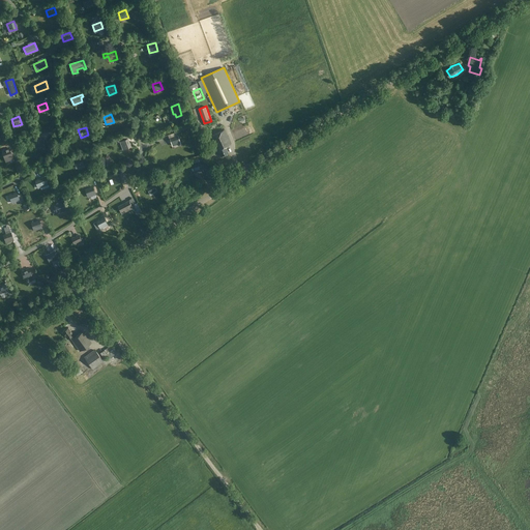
[(231,144),(224,129),(210,136),(216,150),(217,149),(221,156),(228,153),(225,146),(231,144)]
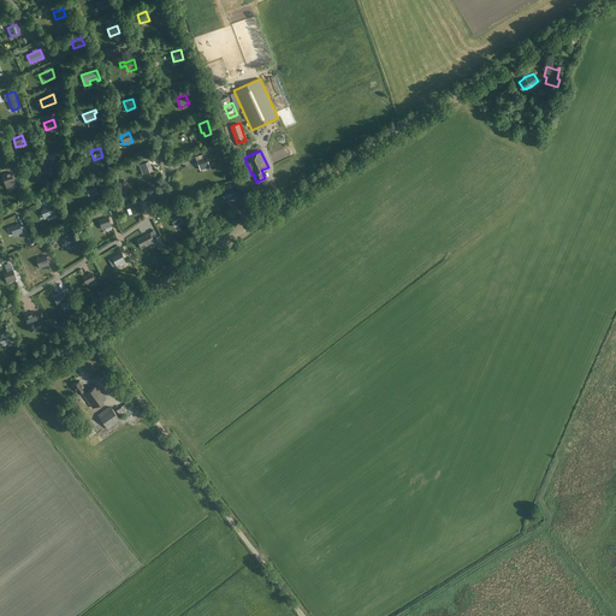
[(209,166),(207,158),(197,160),(201,170),(209,166)]
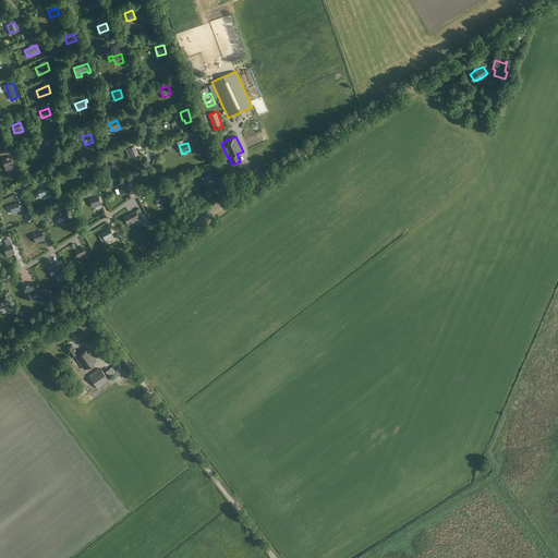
[(47,153),(45,146),(36,149),(38,156),(47,153)]
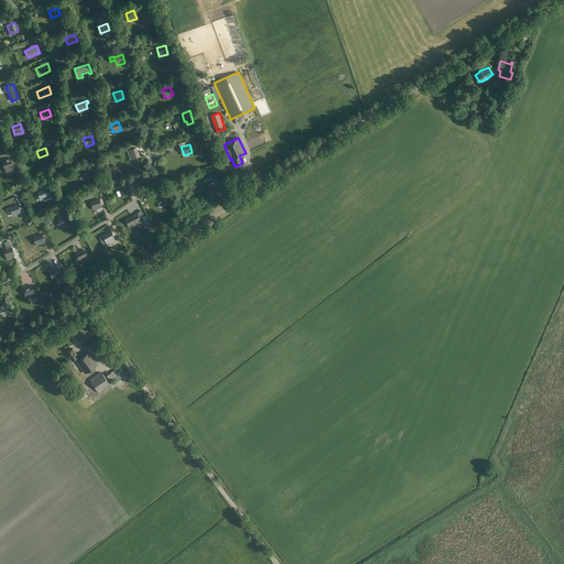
[(139,155),(137,148),(128,151),(131,159),(139,155)]
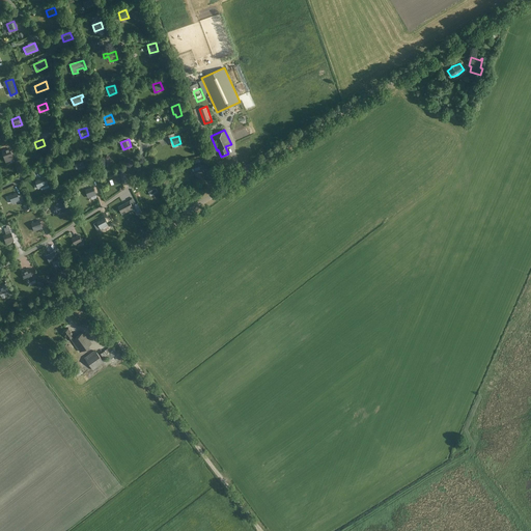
[(14,160),(11,151),(3,155),(6,162),(14,160)]
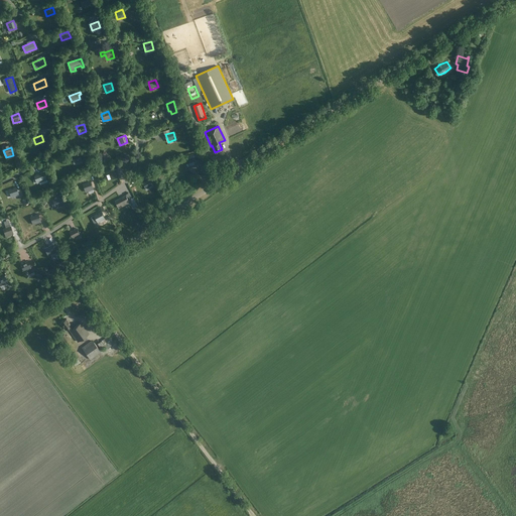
[(81,157),(79,153),(72,156),(75,163),(85,160),(84,156),(81,157)]
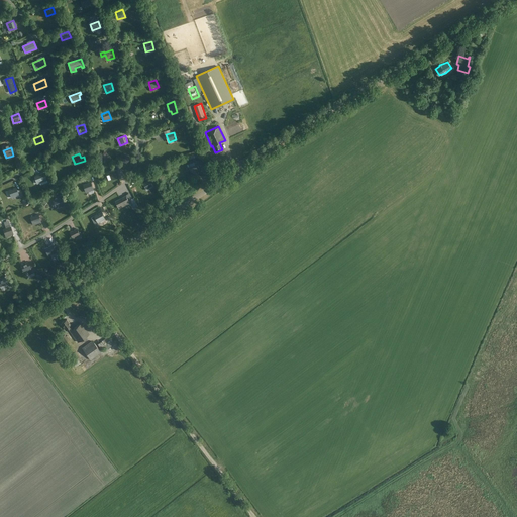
[(198,166),(196,158),(188,160),(190,168),(198,166)]
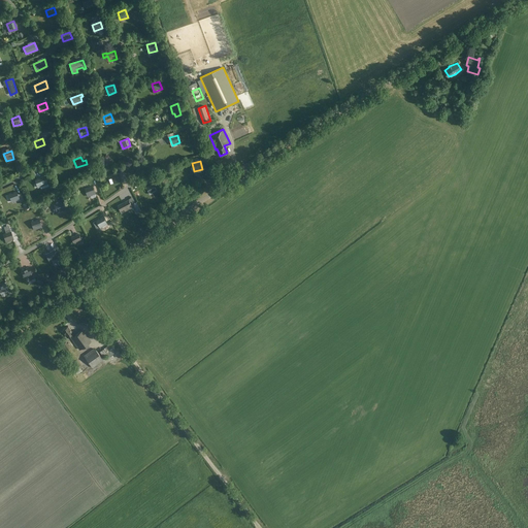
[(122,180),(119,173),(111,175),(113,183),(122,180)]
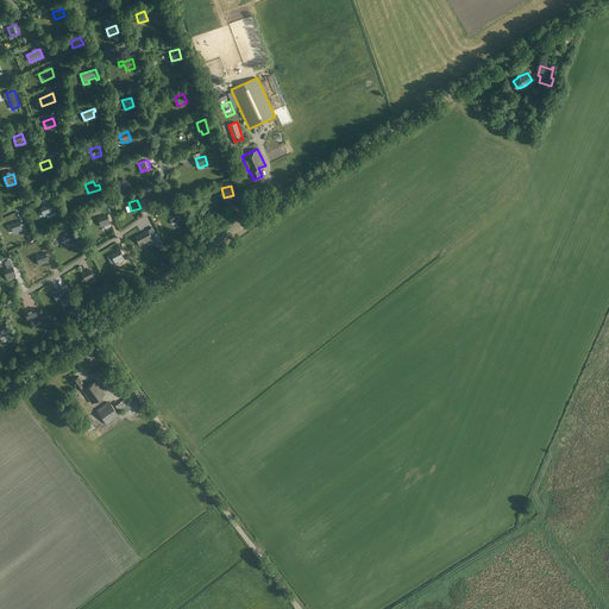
[(55,212),(52,203),(41,207),(44,217),(55,212)]
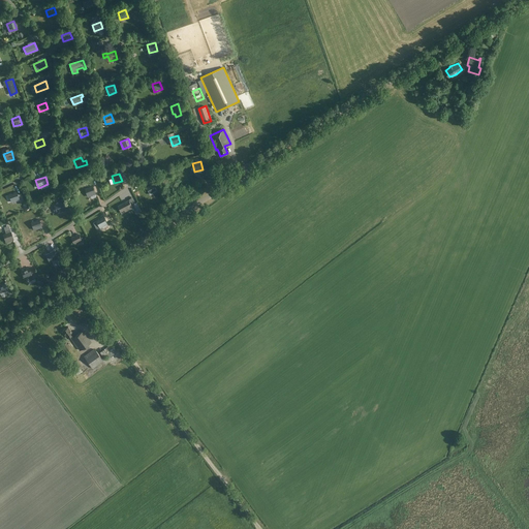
[(157,191),(154,184),(147,187),(150,194),(157,191)]
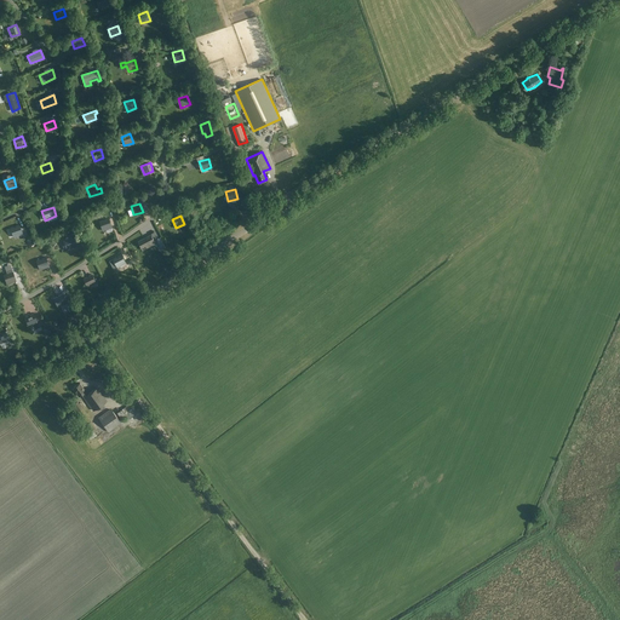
[(112,228),(109,218),(101,222),(103,230),(112,228)]
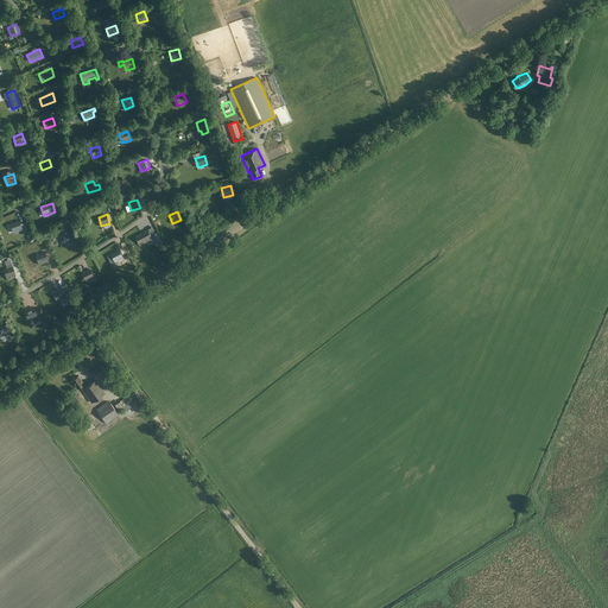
[(25,222),(20,223),(20,221),(11,223),(13,233),(23,229),(23,232),(27,230),(25,222)]
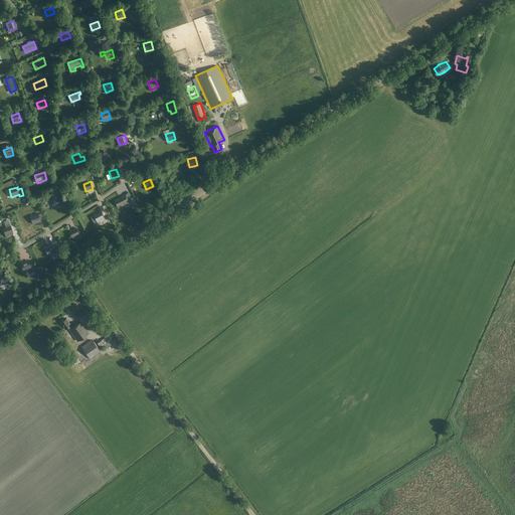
[(129,202),(125,195),(115,201),(118,208),(129,202)]
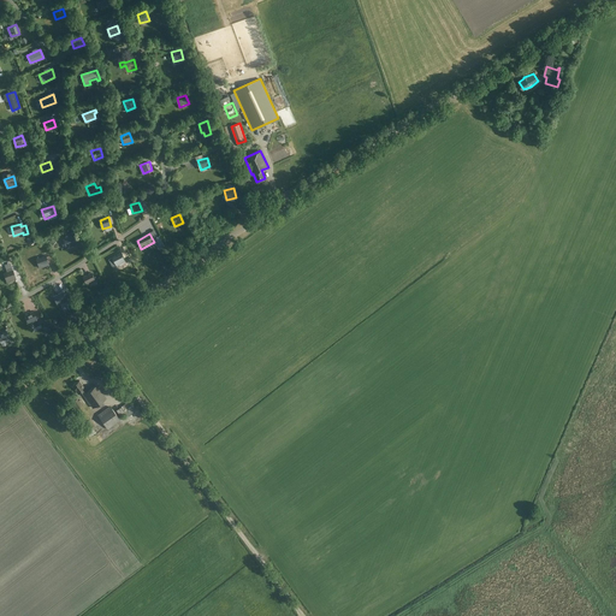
[(80,244),(76,235),(64,240),(66,248),(80,244)]
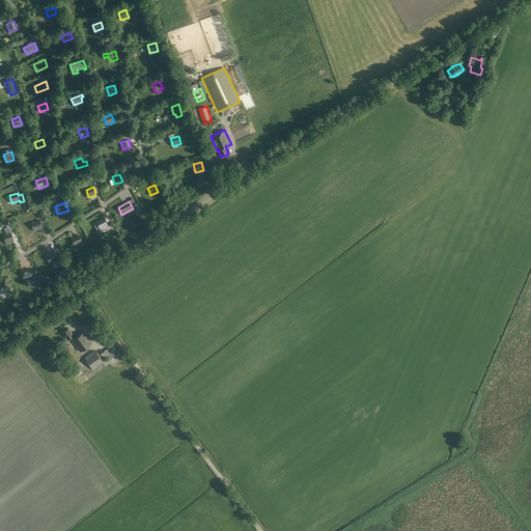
[(108,225),(104,218),(96,222),(101,229),(108,225)]
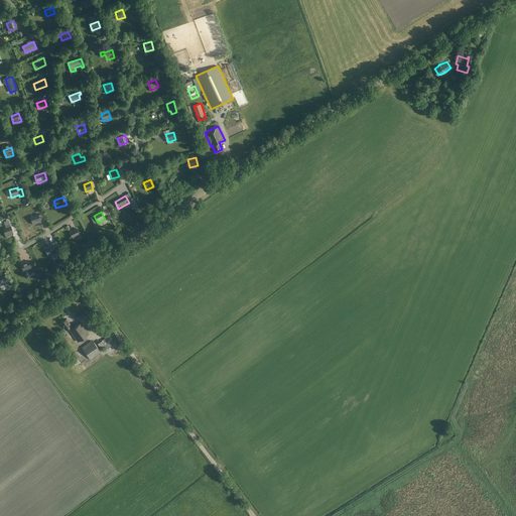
[(41,222),(38,215),(31,217),(33,225),(41,222)]
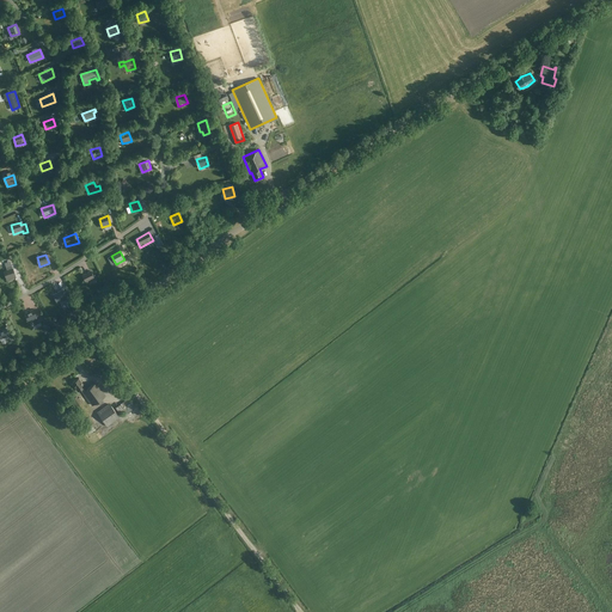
[(16,277),(13,269),(4,271),(7,281),(16,277)]
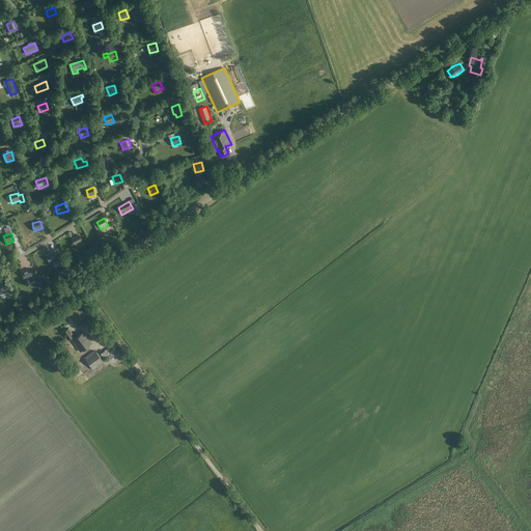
[(83,243),(79,235),(72,239),(76,246),(83,243)]
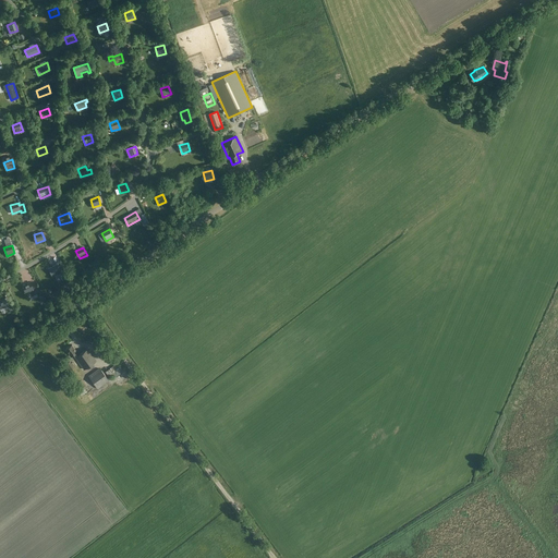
[(58,268),(57,265),(49,269),(52,277),(60,273),(63,278),(62,278),(63,280),(68,278),(61,267),(58,268)]
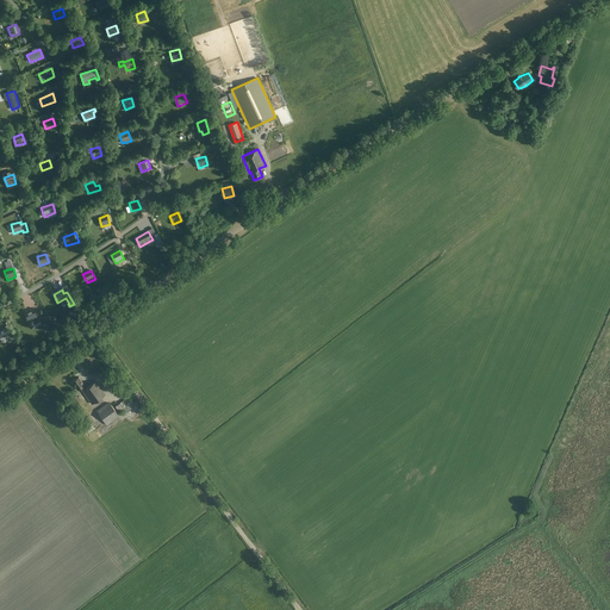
[(39,322),(35,310),(25,313),(29,322),(32,321),(33,324),(39,322)]
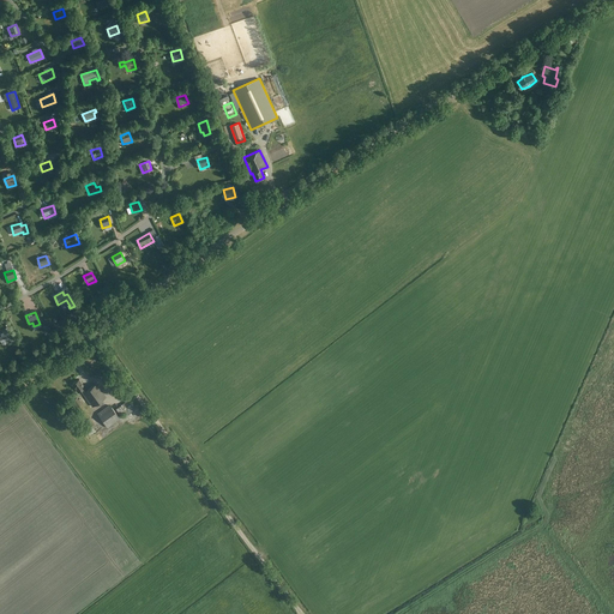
[(10,338),(6,330),(0,332),(0,339),(1,342),(10,338)]
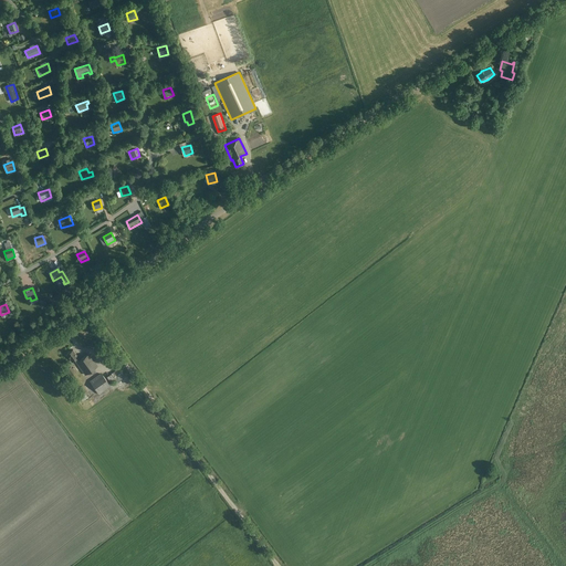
[(77,356),(73,349),(66,354),(72,362),(74,360),(85,375),(97,366),(88,354),(81,359),(79,355),(77,356)]
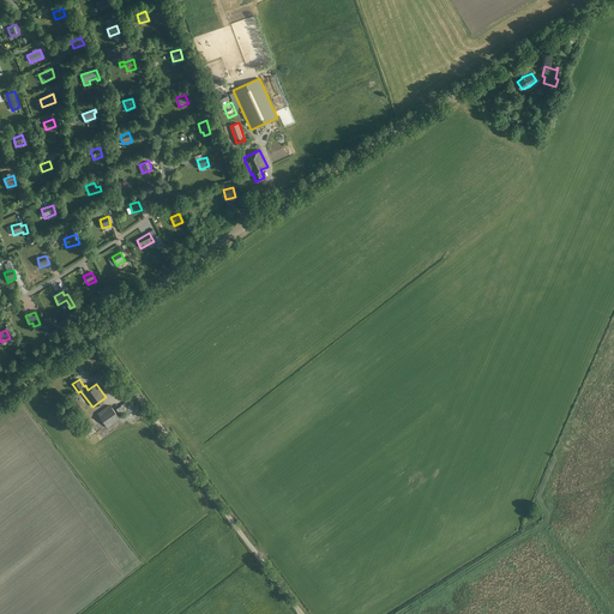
[(78,401),(77,398),(72,402),(76,405),(76,407),(77,409),(83,404),(79,399),(78,401)]
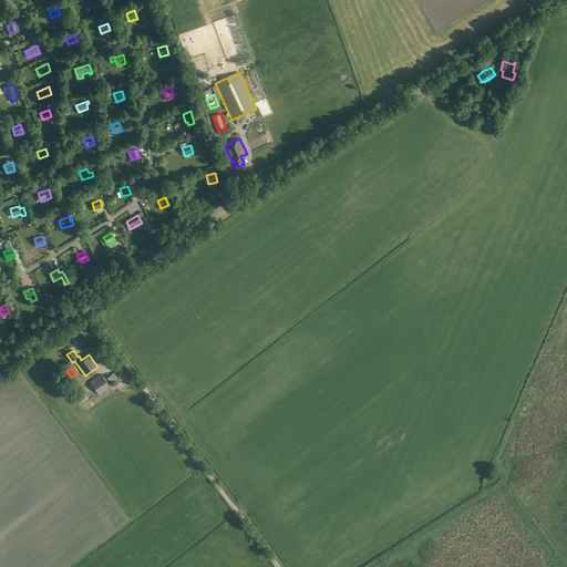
[(125,378),(120,369),(107,378),(111,383),(116,380),(117,383),(125,378)]
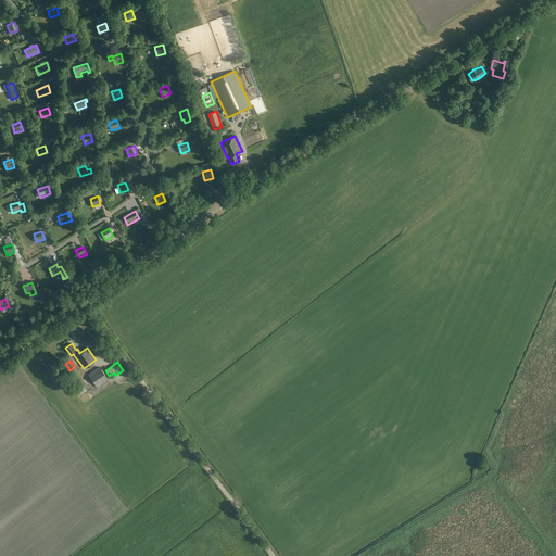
[(100,368),(98,367),(88,375),(98,388),(109,379),(100,368)]
